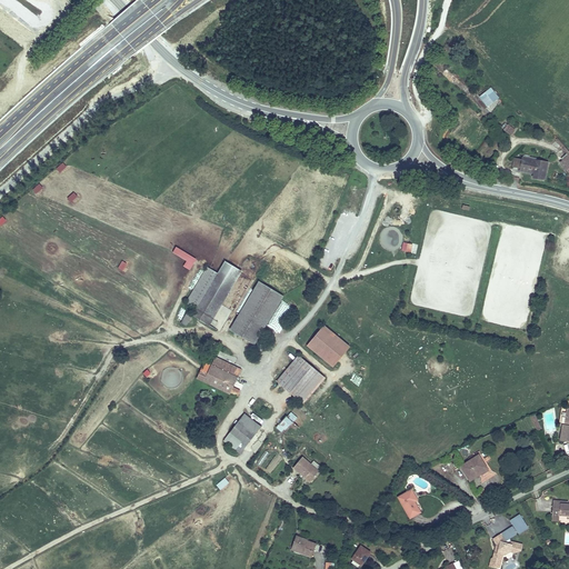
[(478,98),(488,109),(499,98),(490,88),(478,98)]
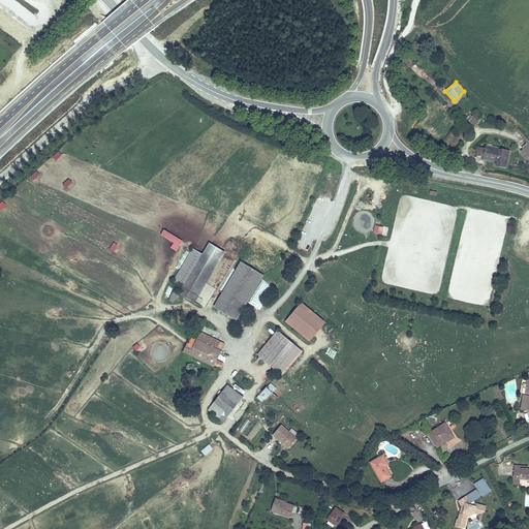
[(465,121),(474,127),(478,120),(469,115),(465,121)]
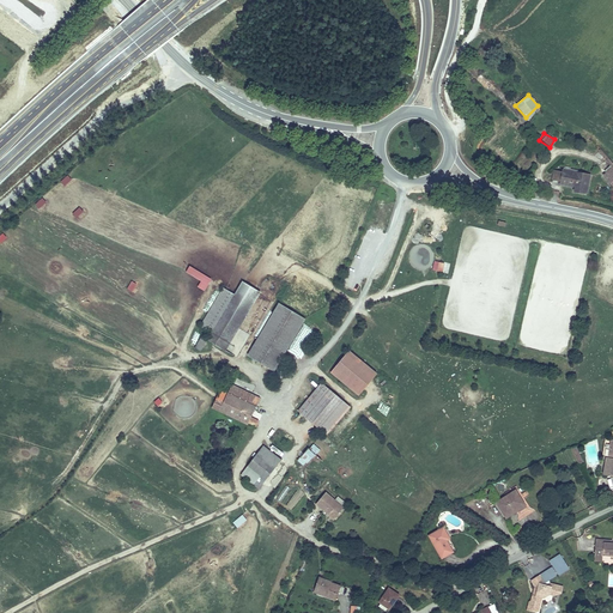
[(588,158),(592,155),(578,141),(569,151),(590,174),(592,174),(594,170),(612,190),(612,189),(612,180),(612,182),(602,174),(604,170),(599,165),(596,167),(588,158)]
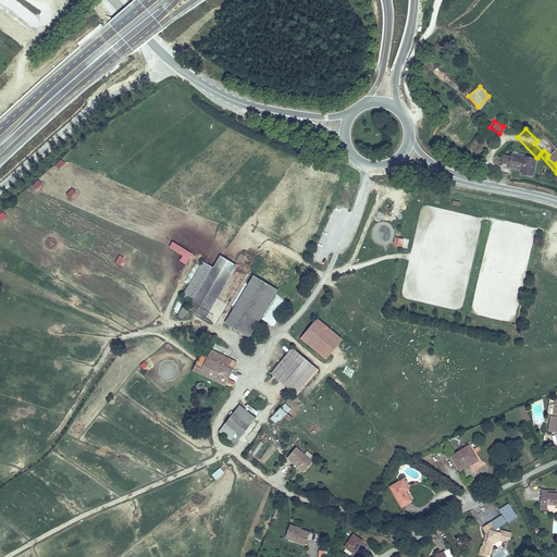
[(533,176),(537,158),(536,158),(525,157),(525,156),(518,153),(518,152),(514,151),(510,153),(510,156),(508,165),(508,168),(521,171),(521,174),(533,176)]
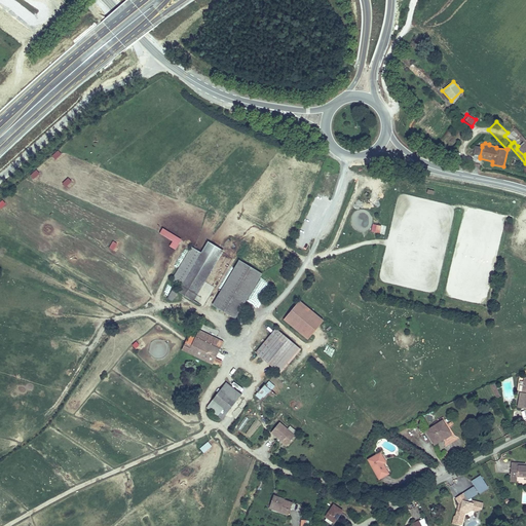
[(480,156),(482,147),(474,146),(473,155),(480,156)]
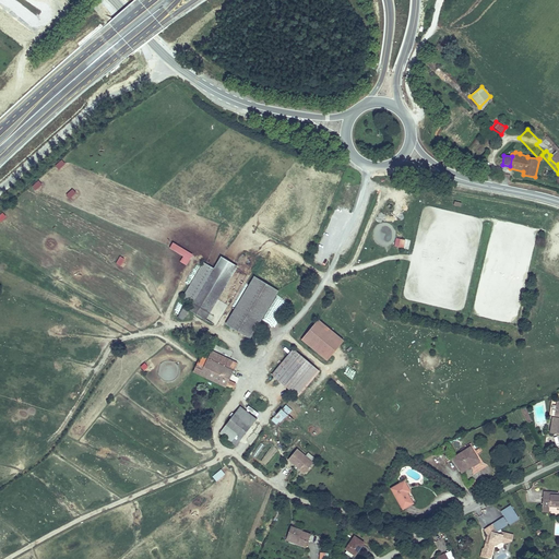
[(70,200),(76,193),(72,189),(66,195),(70,200)]
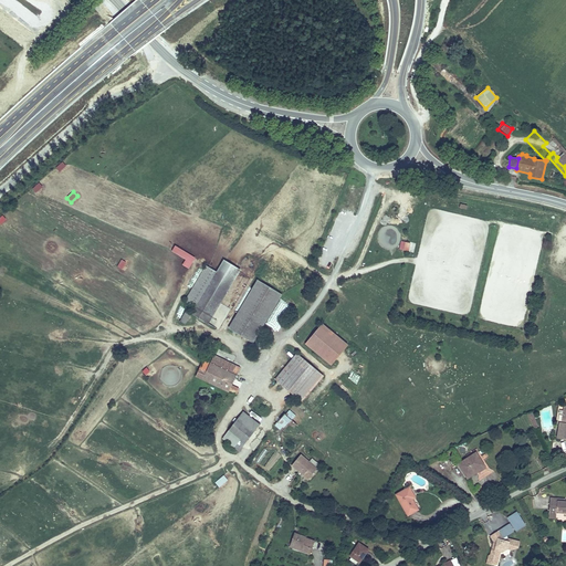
[(512,234),(514,234),(514,226),(500,226),(500,234),(507,234),(507,238),(512,238),(512,234)]
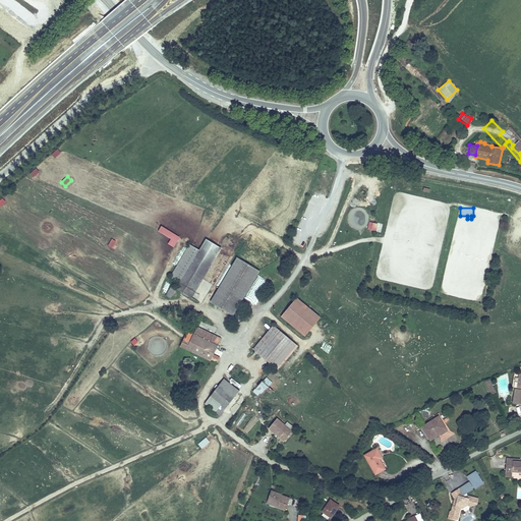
[(377,232),(379,224),(369,222),(367,230),(377,232)]
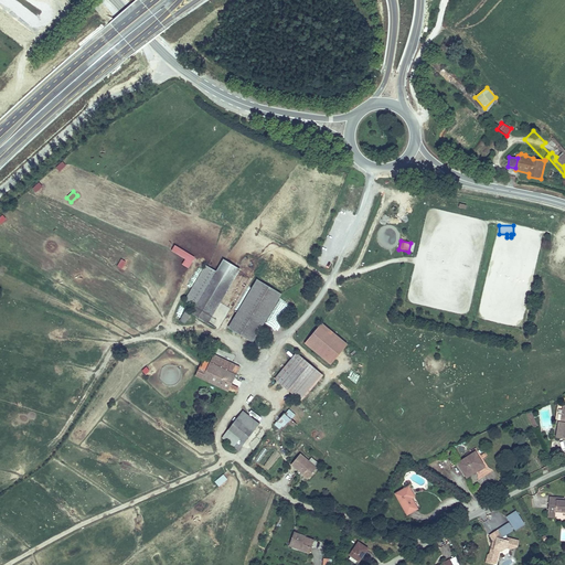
[(184,259),(181,265),(189,269),(195,258),(174,246),(171,252),(184,259)]
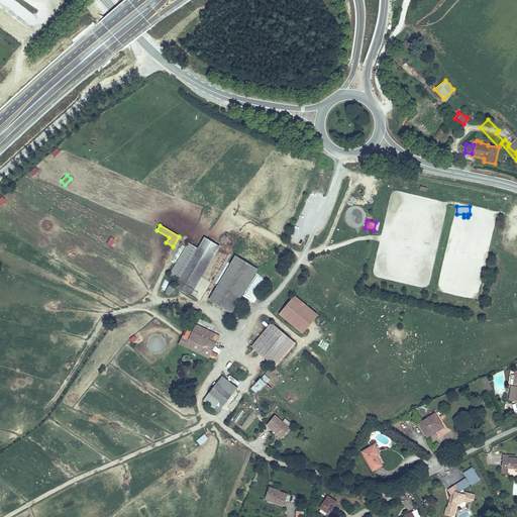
[(190,294),(220,243),(205,234),(201,241),(182,274),(175,285),(190,294)]
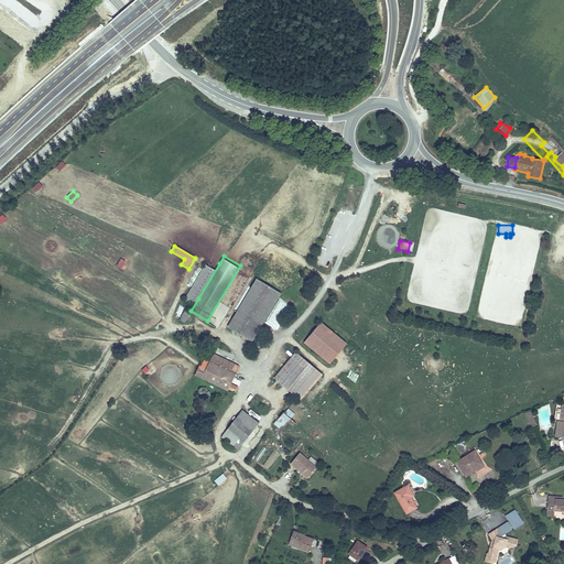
[(117,267),(121,269),(126,261),(121,259),(117,267)]
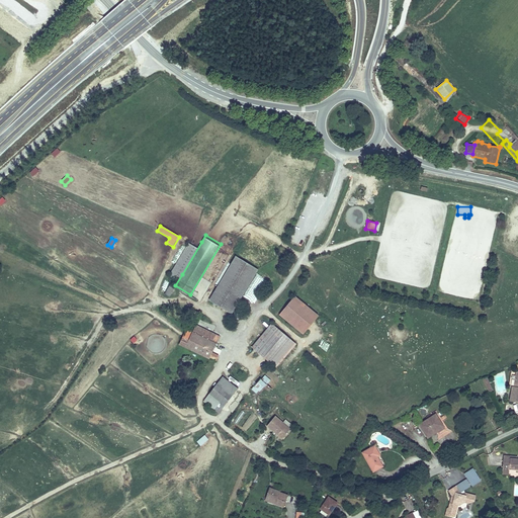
[(201,242),(194,238),(175,270),(182,274),(201,242)]
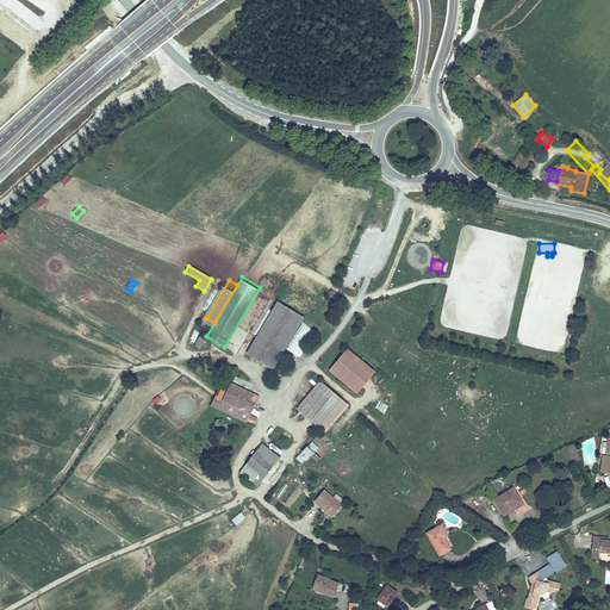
[(272,363),(302,312),(277,298),(247,348),(272,363)]
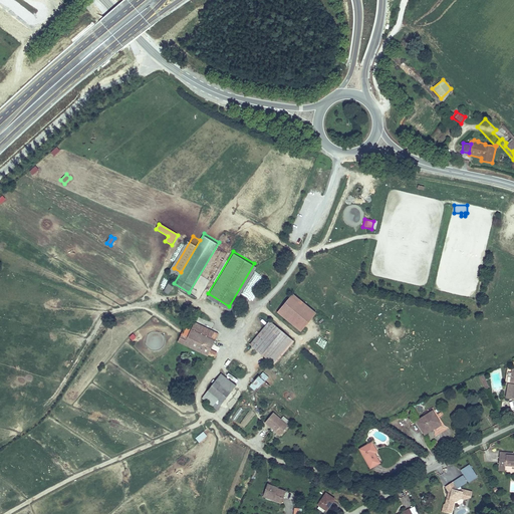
[(294,291),(277,311),(301,331),(317,311),(294,291)]
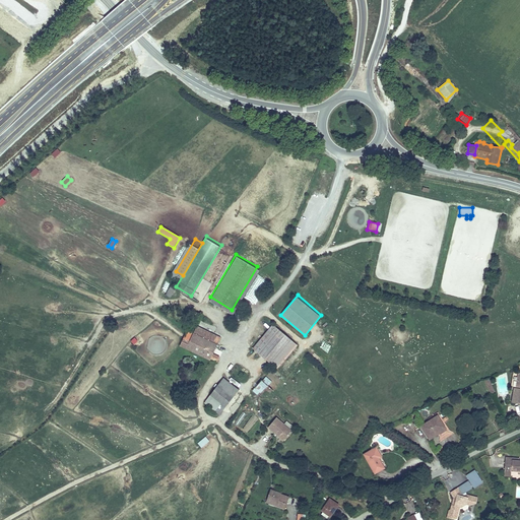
[(219,343),(222,336),(198,325),(195,332),(219,343)]
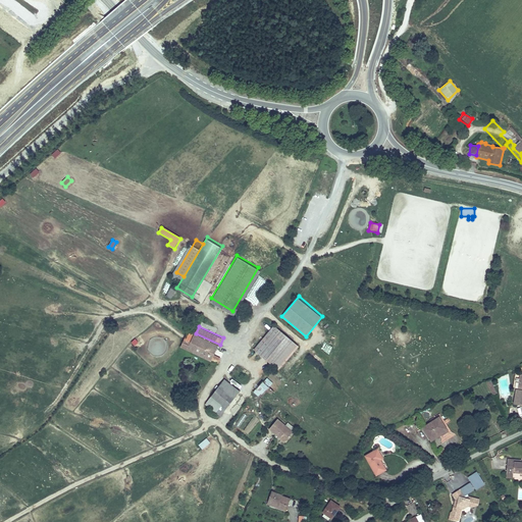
[(274,364),(296,342),(278,326),(258,348),(274,364)]
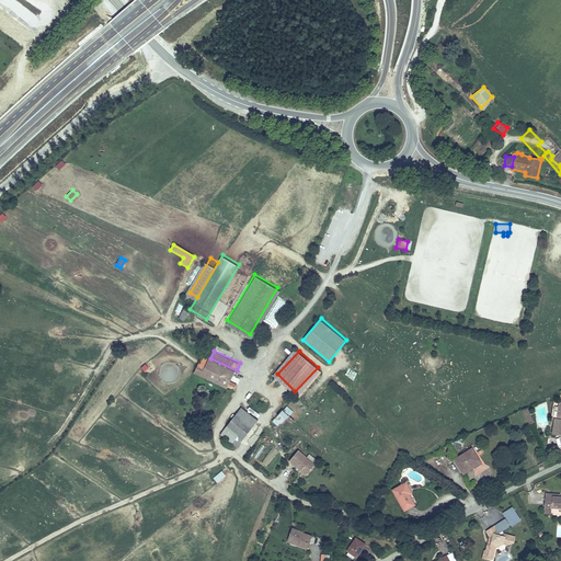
[(237,370),(210,358),(203,355),(195,374),(229,388),(237,370)]
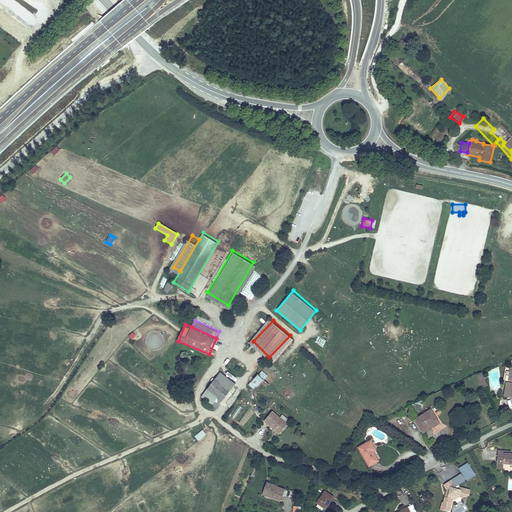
[(153,331),(146,340),(156,346),(162,337),(153,331)]
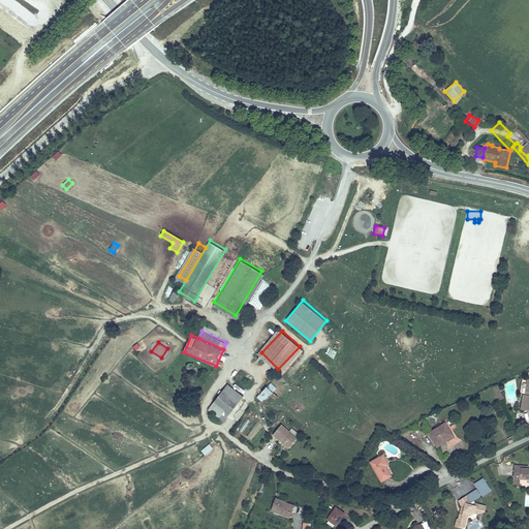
[(319,355),(315,361),(328,369),(331,365),(319,355)]
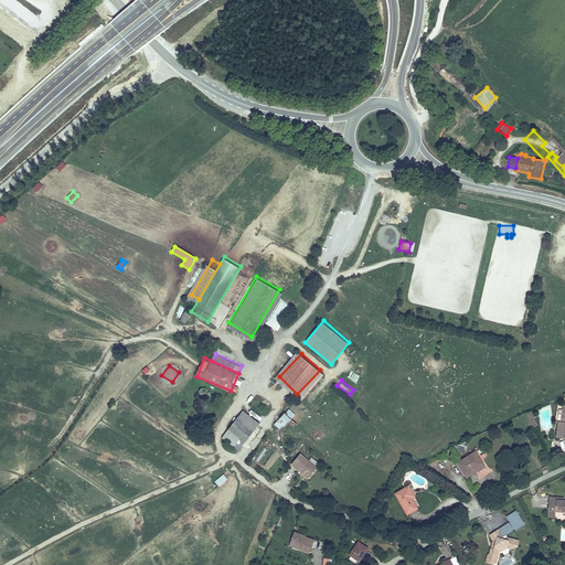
[(292,417),(298,411),(292,406),(287,412),(292,417)]
